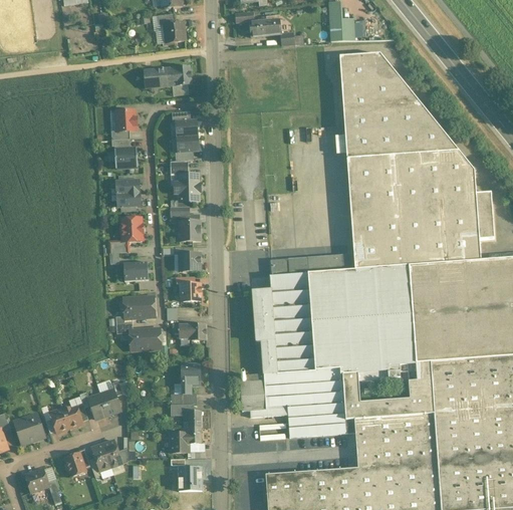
[(331,39),(355,38),(355,34),(363,34),(363,16),(344,17),(343,0),(329,0),(331,39)]
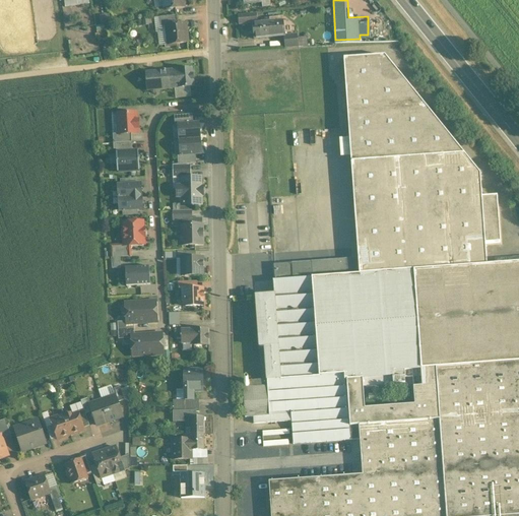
[(107,8),(99,9),(100,17),(108,16),(107,8)]
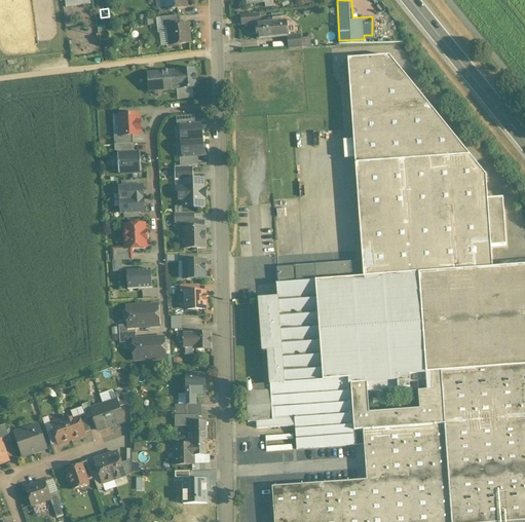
[(258,9),(240,11),(241,22),(249,21),(254,21),(254,20),(259,20),(258,9)]
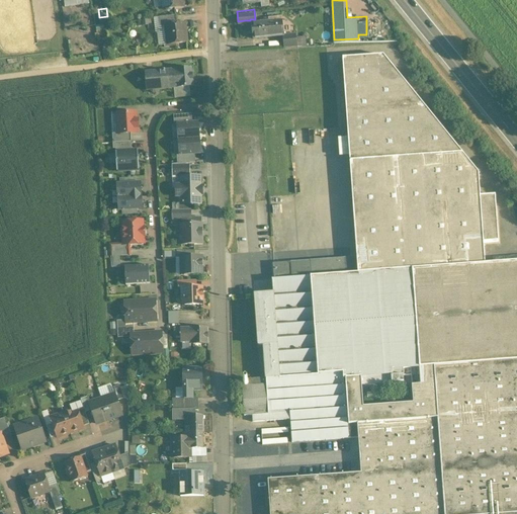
[(175,12),(157,14),(158,24),(165,23),(165,22),(176,21),(175,12)]
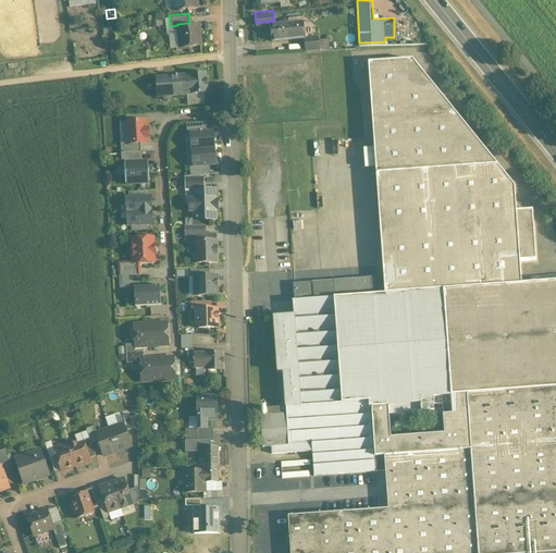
[(274,21),(269,21),(269,22),(263,22),(264,32),(270,32),(271,38),(291,36),(304,34),(305,34),(301,14),(287,15),(287,20),(274,21)]
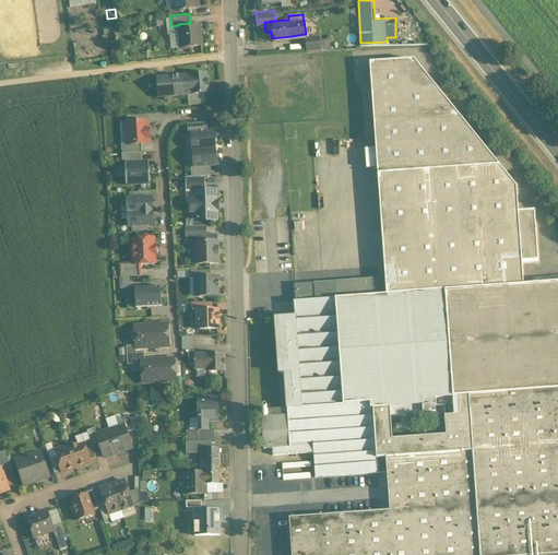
[(190,23),(178,24),(178,25),(180,45),(201,42),(199,22),(190,23)]
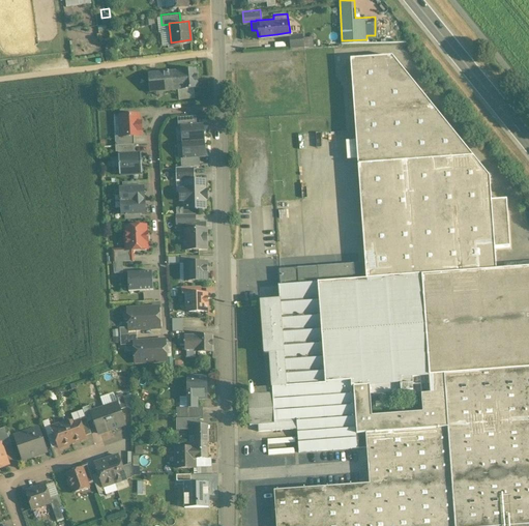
[(301,31),(290,32),(289,32),(290,46),(303,45),(301,31)]
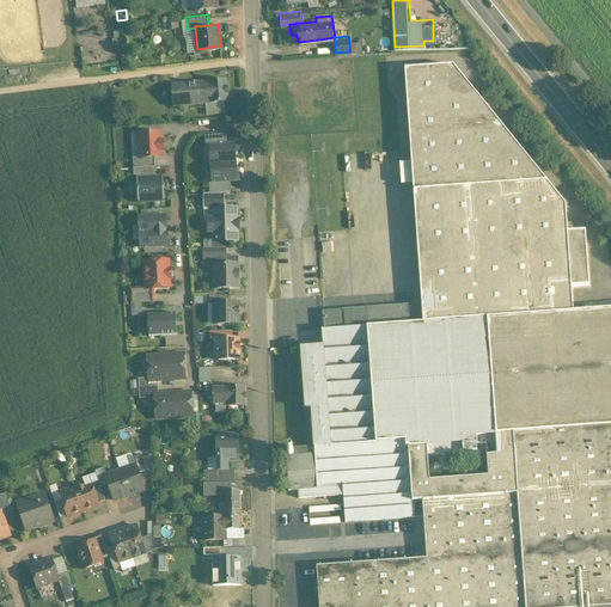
[(564,200),(452,61),(403,65),(421,300),(422,318),(488,313),(572,307),(570,282),(566,227),(564,200)]
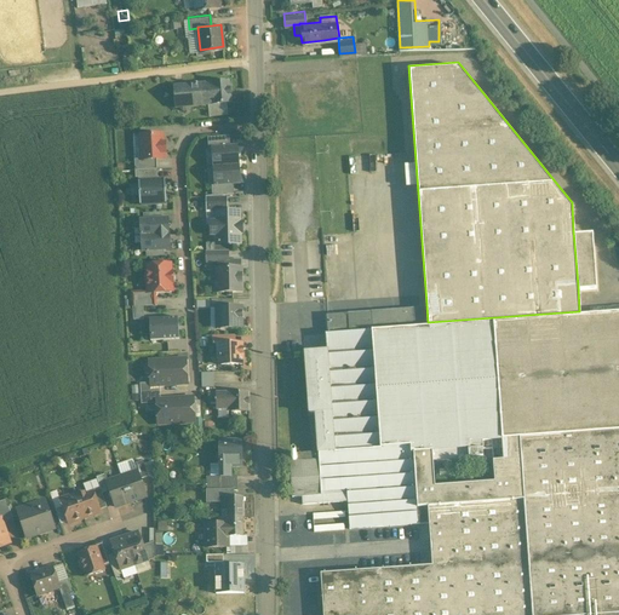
[(228,76),(172,82),(175,104),(207,102),(207,113),(227,110),(225,99),(230,99),(228,76)]
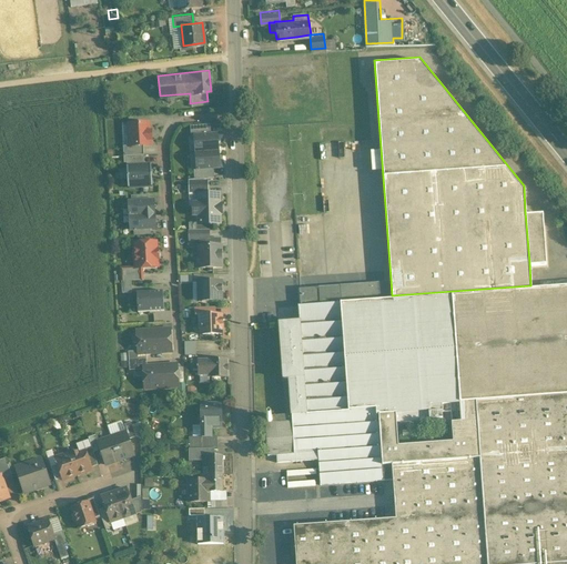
[(148,120),(128,121),(129,142),(129,143),(142,142),(149,142),(149,137),(151,137),(150,128),(148,128),(148,120)]
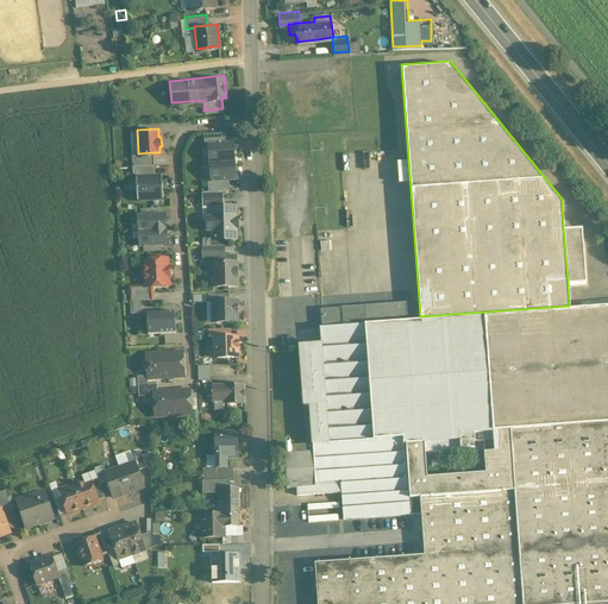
[(224,130),(202,131),(204,143),(208,143),(207,142),(225,140),(224,130)]
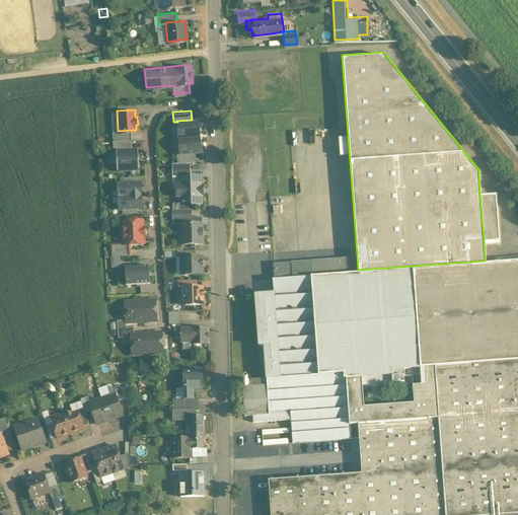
[(192,120),(176,121),(177,122),(178,136),(199,135),(197,120),(192,120)]
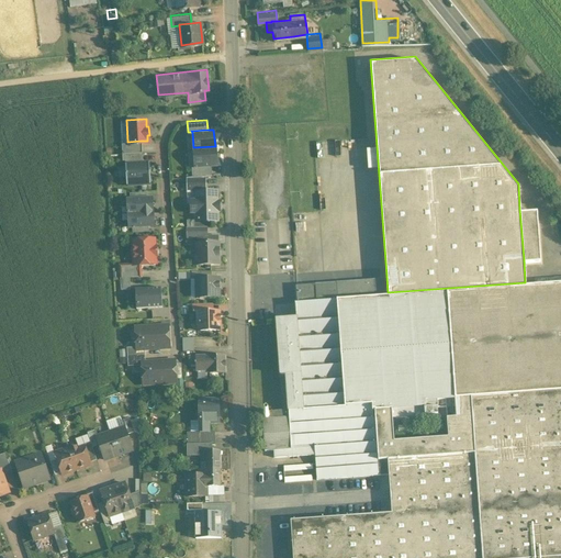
[(141,141),(127,142),(127,141),(121,142),(121,152),(141,151),(141,141)]
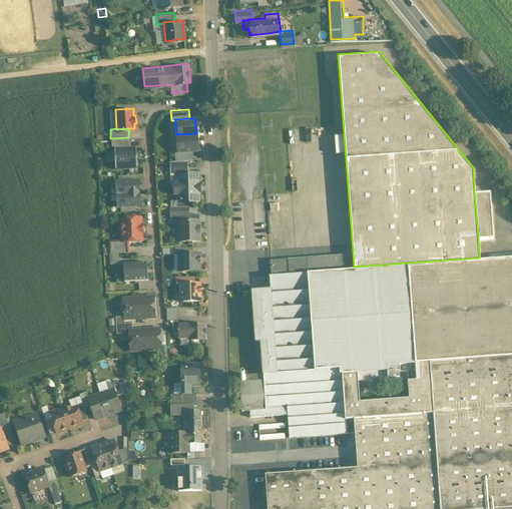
[(196,133),(176,134),(177,149),(191,148),(197,148),(196,133)]
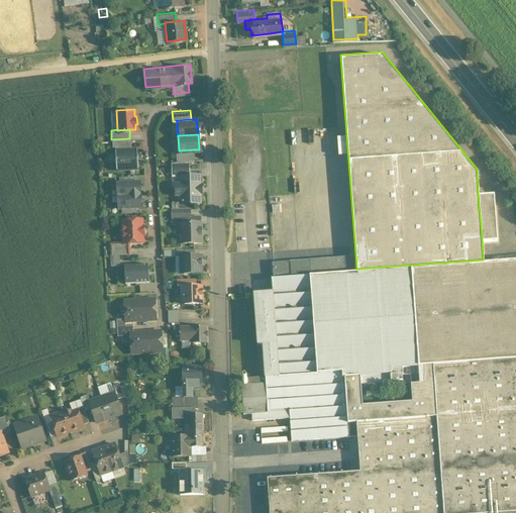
[(129,138),(111,139),(112,145),(114,145),(114,148),(130,147),(129,138)]
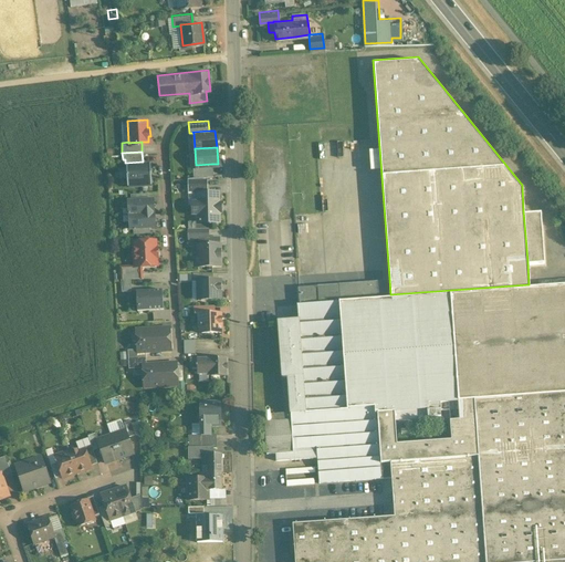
[(143,162),(125,163),(126,184),(150,181),(149,160),(143,162)]
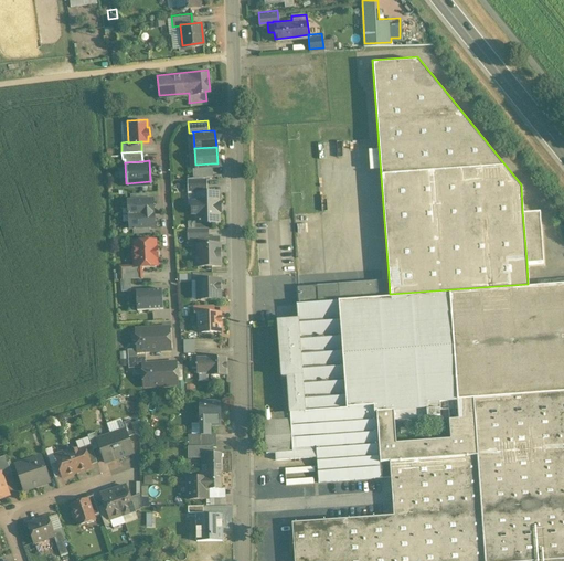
[(211,163),(195,165),(191,165),(192,176),(206,175),(212,173),(211,163)]
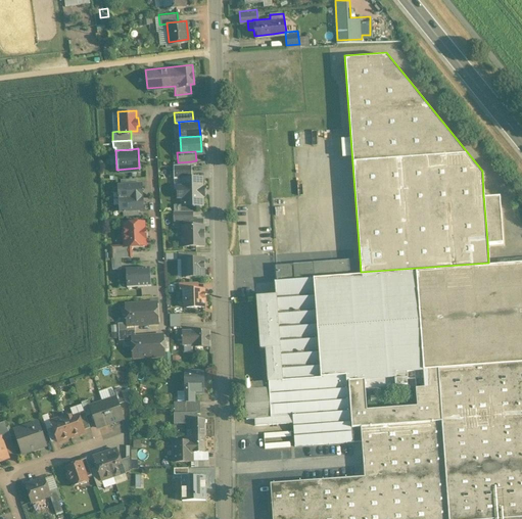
[(178,162),(173,162),(173,177),(182,176),(191,176),(191,161),(178,162)]
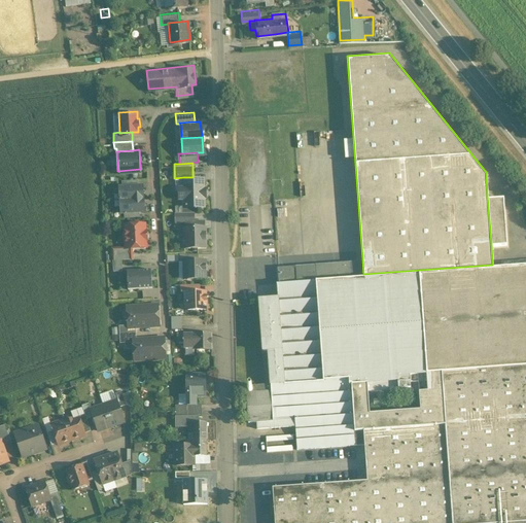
[(193,177),(183,177),(183,186),(179,186),(179,196),(184,196),(184,204),(202,204),(202,195),(204,195),(204,185),(202,185),(202,177),(193,177)]
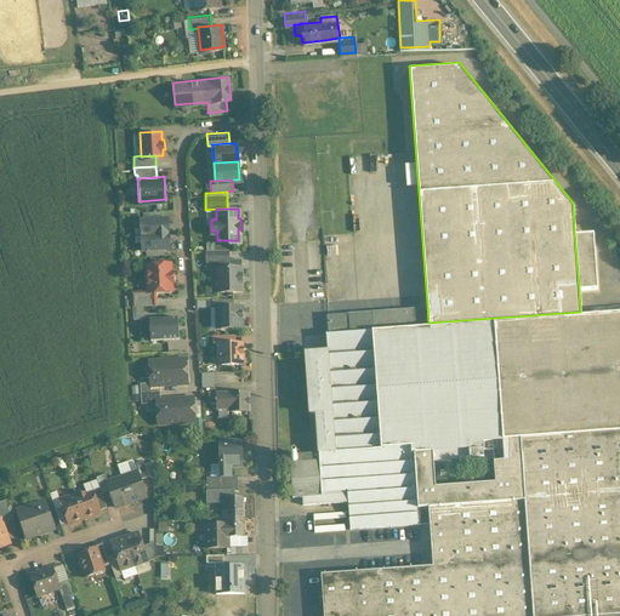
[(169,245),(166,216),(140,218),(142,246),(169,245)]
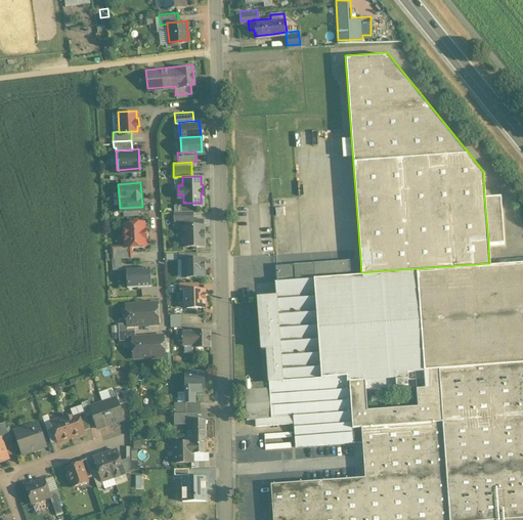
[(499,193),(484,195),(488,242),(503,241),(499,193)]
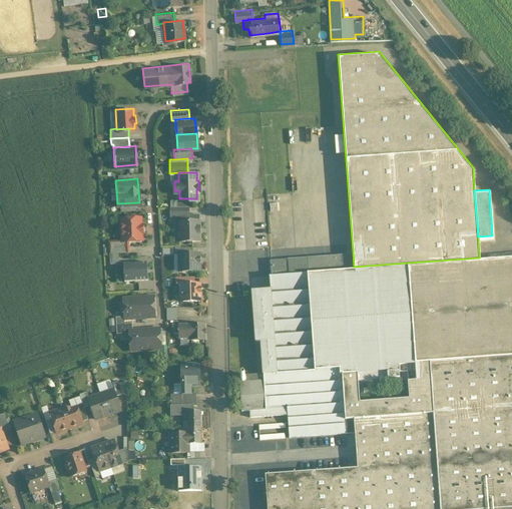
[(187,204),(169,204),(170,213),(179,213),(179,212),(186,212),(186,205),(187,205),(187,204)]
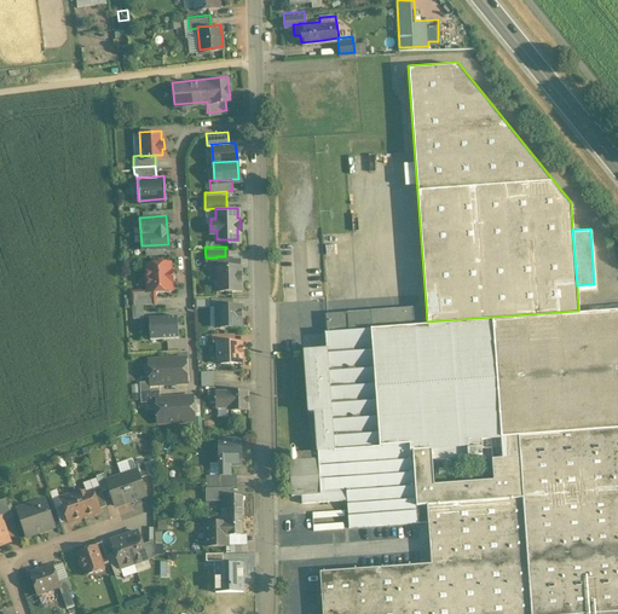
[(225,256),(217,256),(217,258),(217,264),(215,264),(215,288),(241,288),(240,264),(238,256),(225,256)]
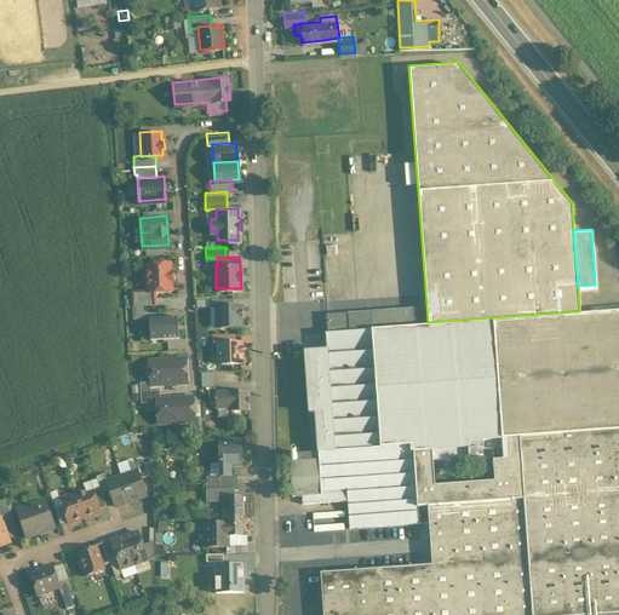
[(153,262),(145,262),(145,269),(144,271),(144,277),(147,280),(147,288),(154,288),(171,287),(170,260),(161,260),(160,260),(154,260),(153,262)]
